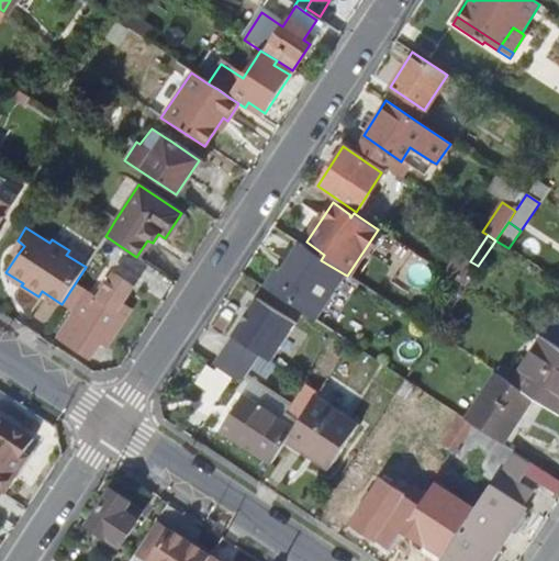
[(18,240),(9,251),(17,256),(24,246),(18,240)]
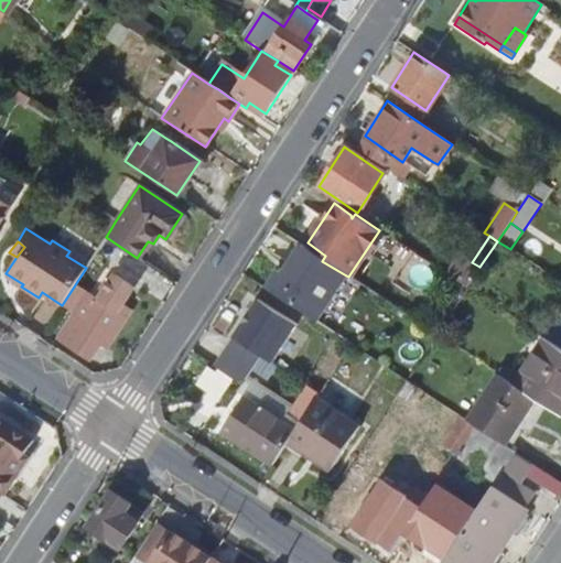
[(322,261),(300,247),(281,273),(276,271),(265,289),(316,321),(346,275),(322,261)]
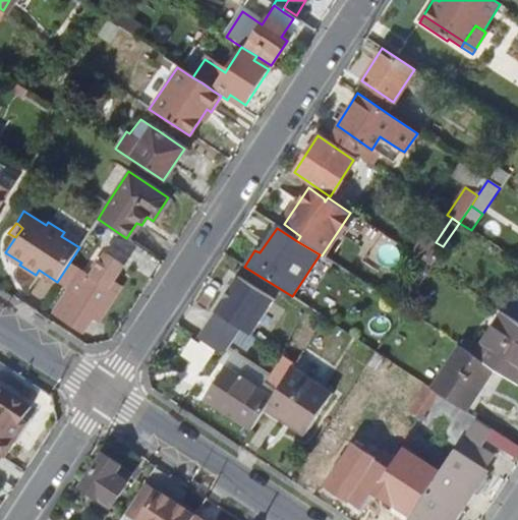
[(421,234),(409,251),(430,266),(443,246),(436,242),(421,234)]
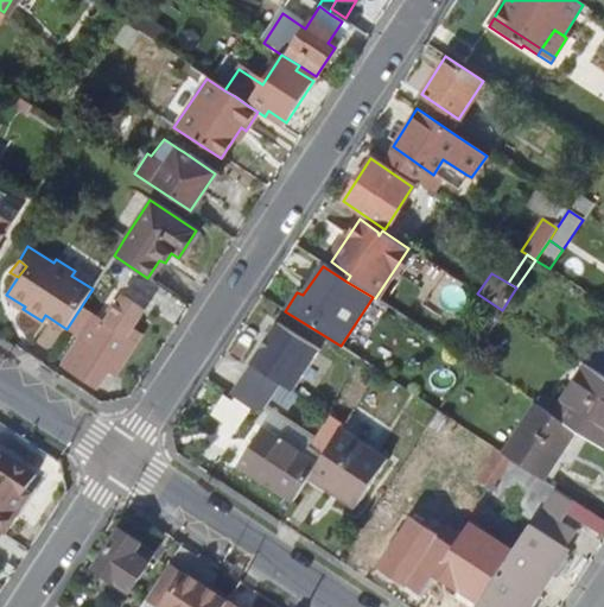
[(103,368),(132,326),(142,309),(122,296),(106,322),(96,315),(63,364),(76,373),(93,384),(103,368)]
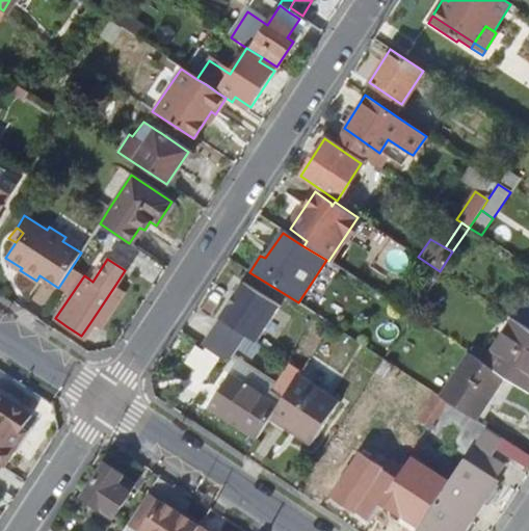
[(278,307),(242,283),(201,345),(222,360),(230,359),(244,335),(255,342),(278,307)]
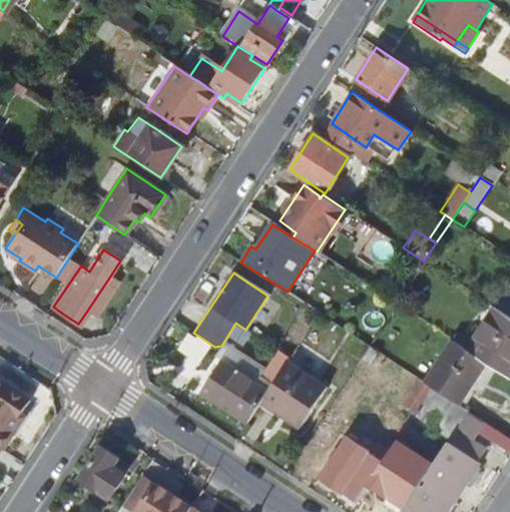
[(119,281),(111,275),(87,311),(95,317),(119,281)]
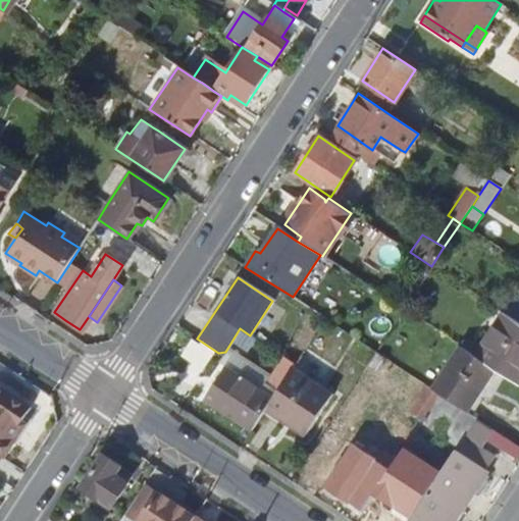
[(503,313),(518,323),(518,301),(505,293),(495,308),(496,308),(503,313)]
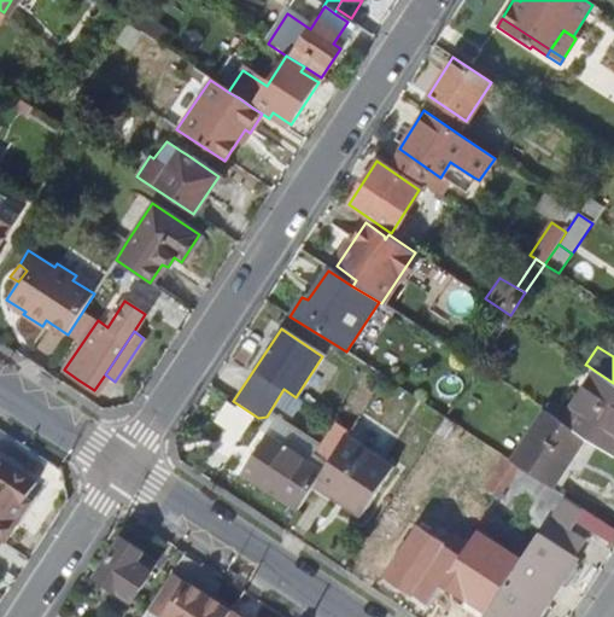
[(544,409),(584,437),(610,454),(613,447),(613,383),(595,371),(567,413),(549,402),(544,409)]
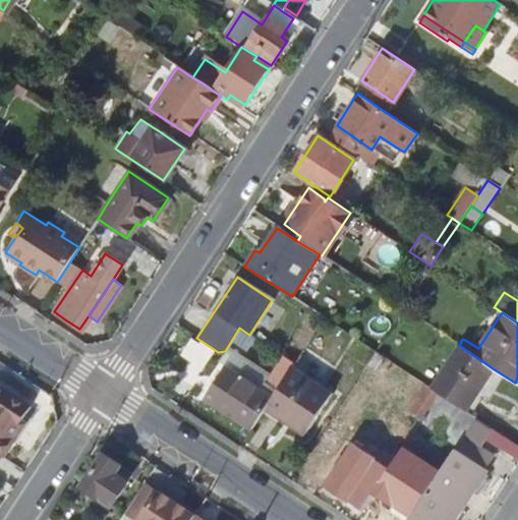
[(459,345),(430,389),(452,402),(465,411),(493,368),(459,345)]
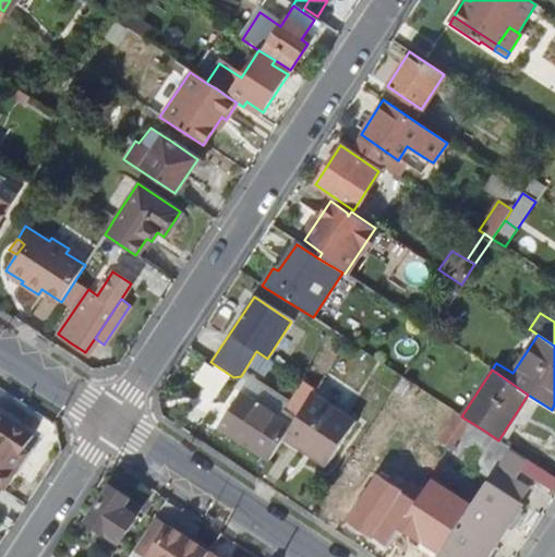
[(411,380),(401,375),(393,388),(401,395),(411,380)]
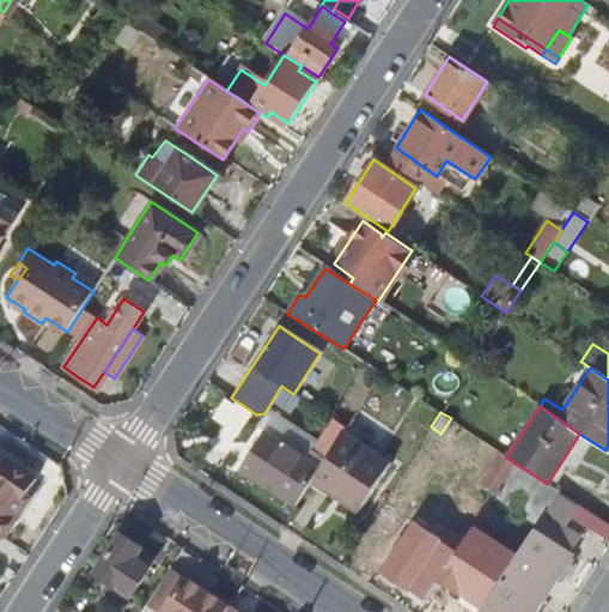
[(235,468),(291,507),(308,482),(317,468),(260,430),(235,468)]
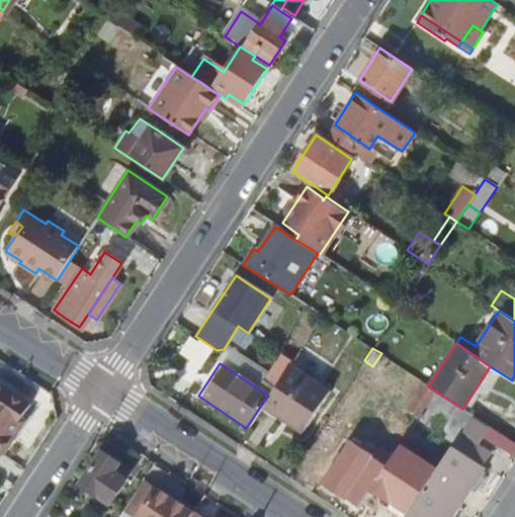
[(268,396),(260,407),(299,434),(325,396),(286,368),(268,396)]
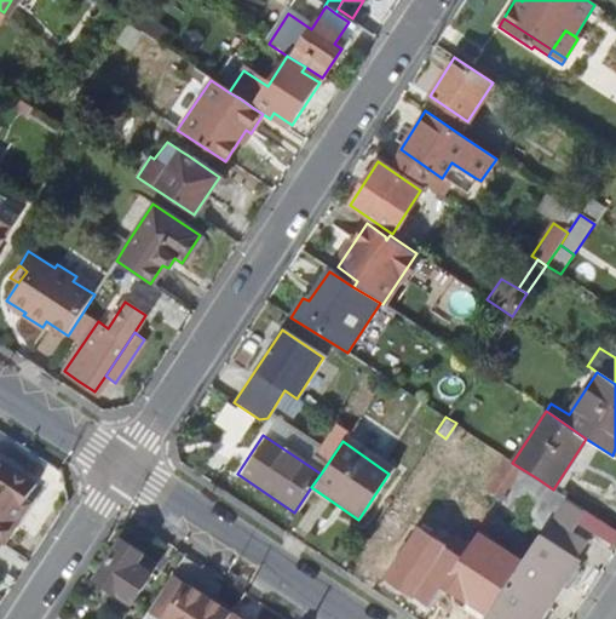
[(504,456),(483,486),(502,498),(510,487),(525,497),(537,479),(512,463),(504,456)]
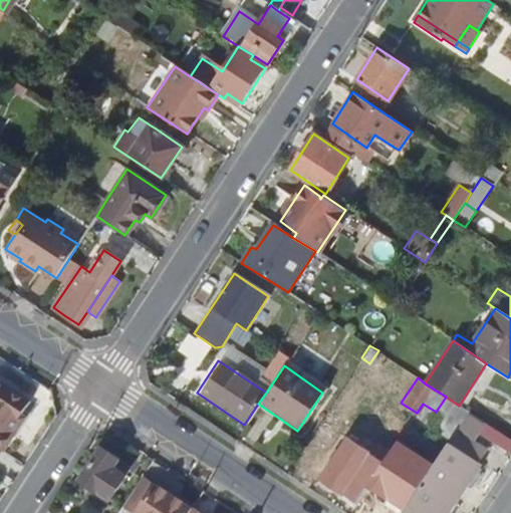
[(4,383),(0,390),(0,448),(5,452),(16,436),(12,433),(32,402),(4,383)]
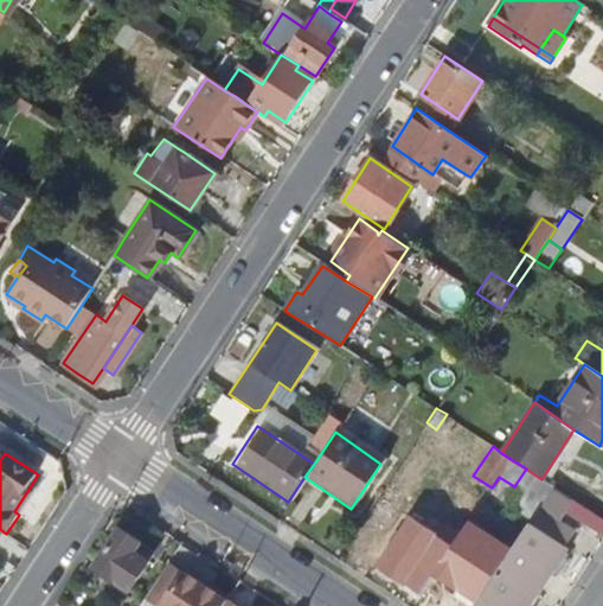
[(514,486),(504,501),(530,517),(532,515),(551,485),(541,479),(526,469),(514,486)]
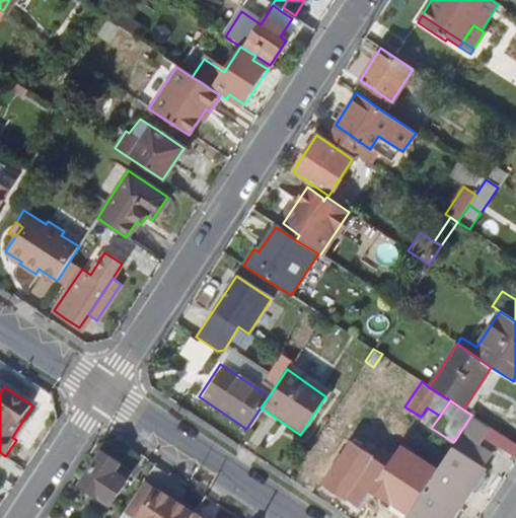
[(353,437),(323,483),(359,507),(386,465),(359,446),(361,443),(353,437)]
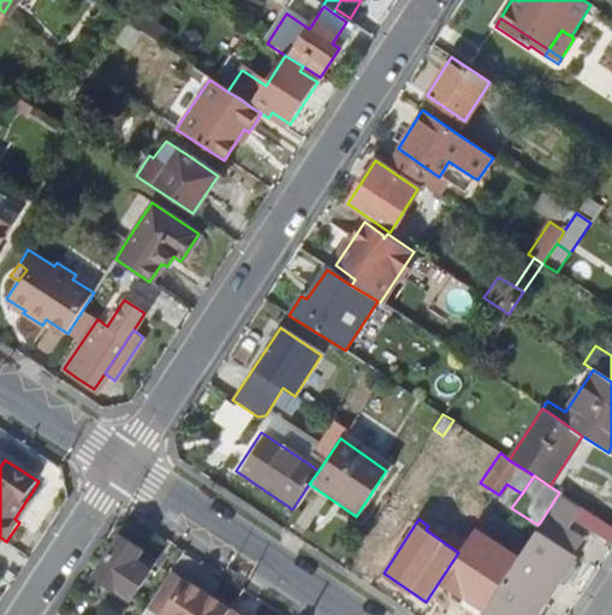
[(547,539),(570,554),(580,539),(557,525),(547,539)]
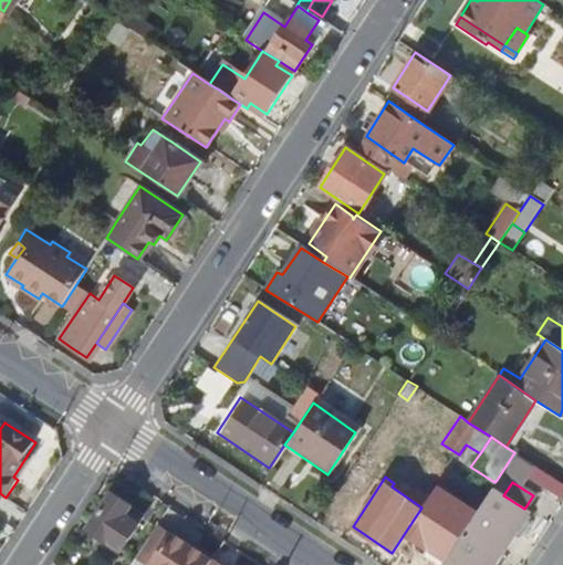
[(491,488),(440,564),(492,564),(529,511),(524,509),(503,495),(491,488)]
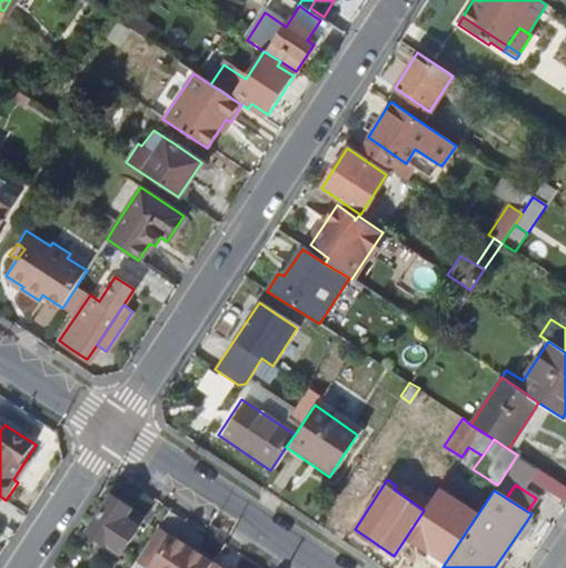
[(144,518),(110,496),(87,531),(100,540),(97,547),(108,554),(112,547),(120,552),(144,518)]
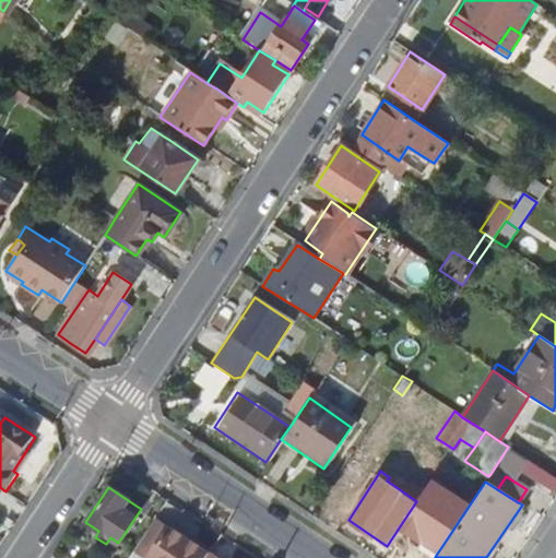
[(168,525),(146,557),(204,557),(206,556),(209,553),(168,525)]
